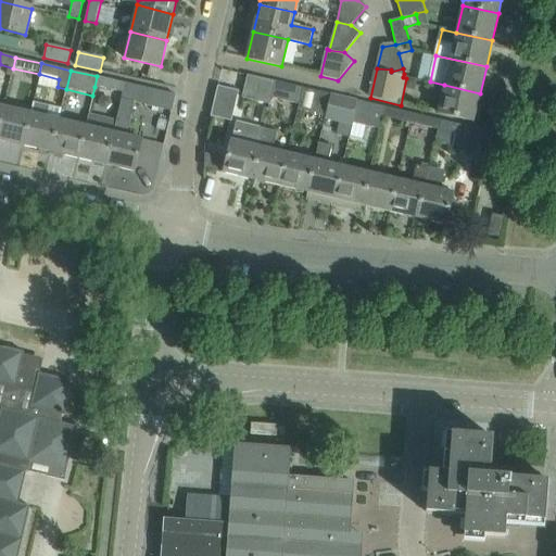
[(272,99),(276,81),(248,75),(242,98),(270,104),(272,99)]
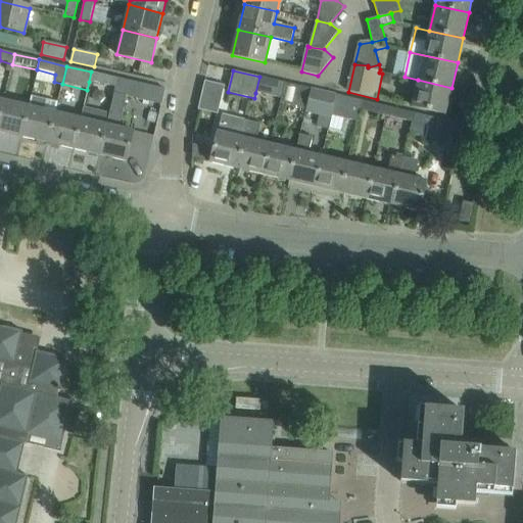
[(116,88),(119,79),(91,72),(89,82),(116,88)]
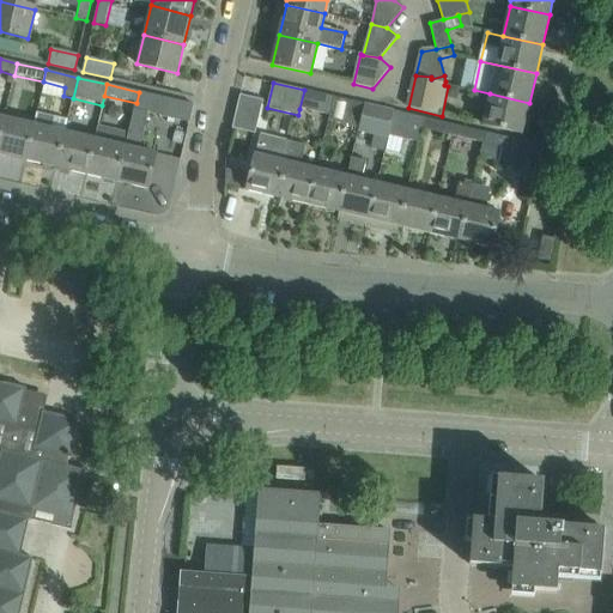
[(328,116),(333,97),(304,90),(299,109),(328,116)]
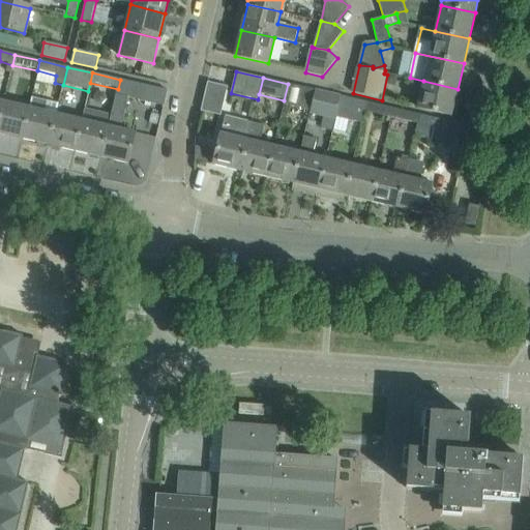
[(122,129),(125,114),(129,98),(164,107),(168,90),(120,80),(118,89),(116,95),(112,116),(111,116),(101,157),(128,164),(136,133),(122,129)]
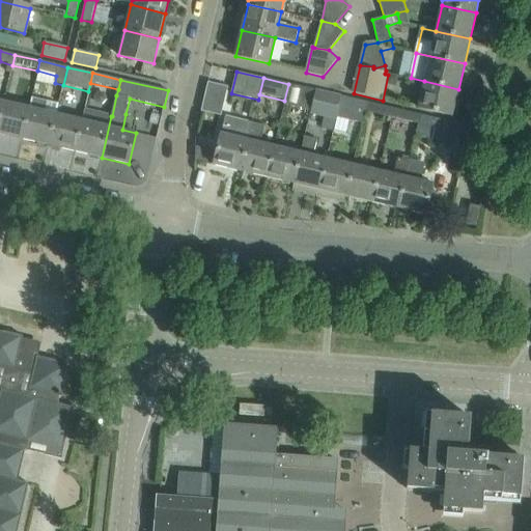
[(452,116),(458,89),(424,81),(418,109),(452,116)]
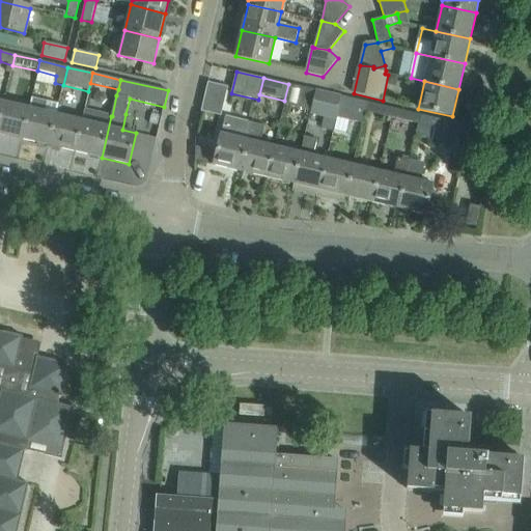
[(311,112),(316,90),(288,84),(284,101),(283,106),(311,112)]
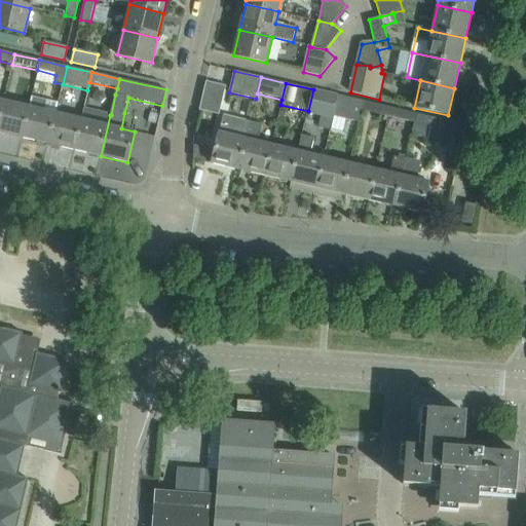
[(333,116),(338,96),(313,89),(308,111),(307,114),(332,119),(333,116)]
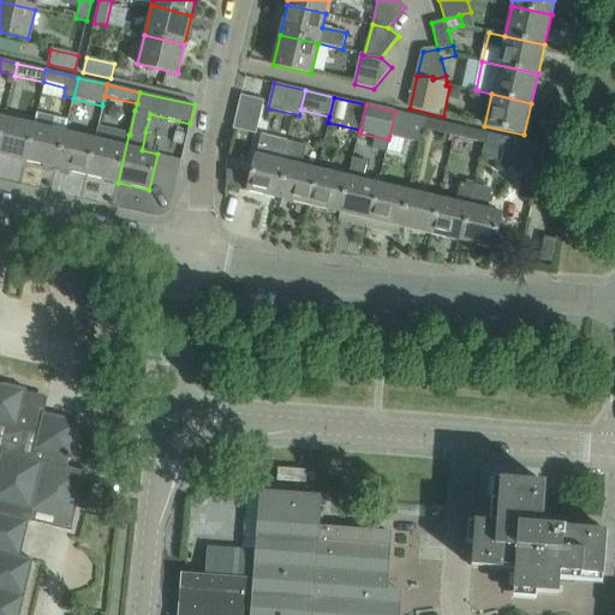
[(424,131),(427,119),(395,112),(389,136),(421,143),(424,131)]
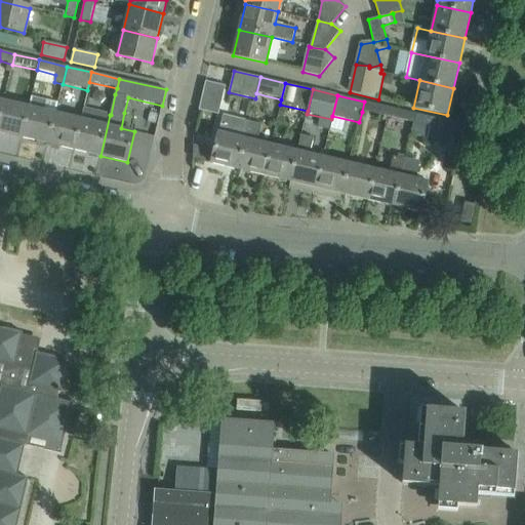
[(48,144),(55,113),(58,103),(32,96),(29,107),(23,137),(48,144)]
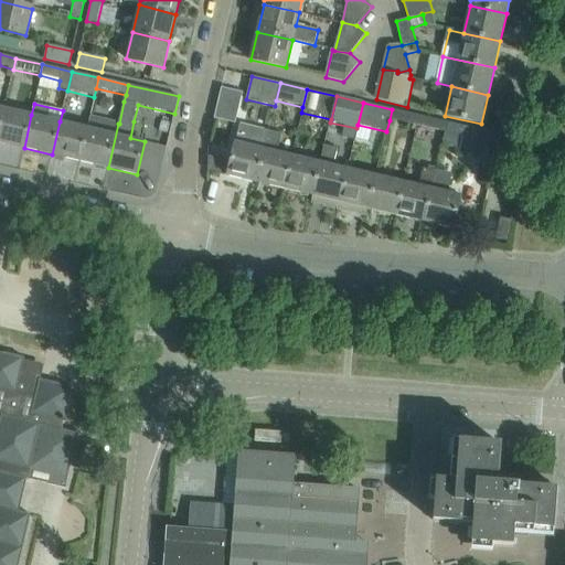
[(0,142),(24,148),(31,115),(3,108),(0,123),(0,142)]
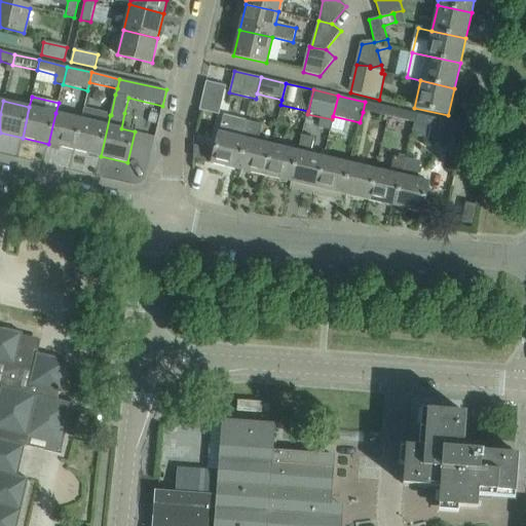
[(387,117),(390,108),(365,102),(363,112),(387,117)]
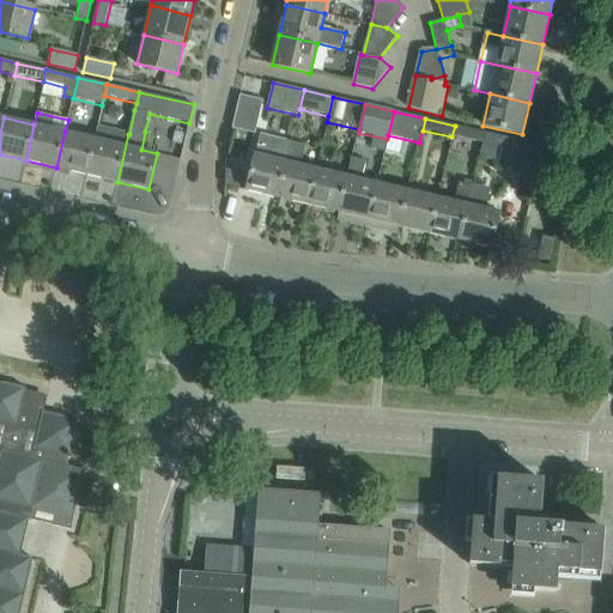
[(481,144),(484,133),(455,126),(451,137),(481,144)]
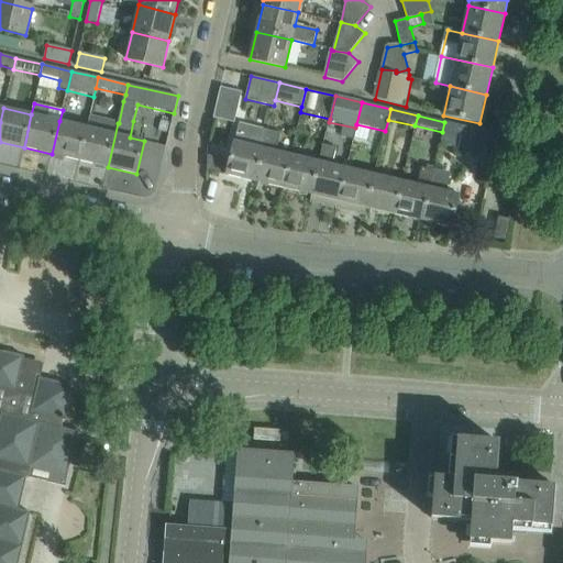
[(108,167),(118,123),(89,117),(87,128),(79,161),(108,167)]
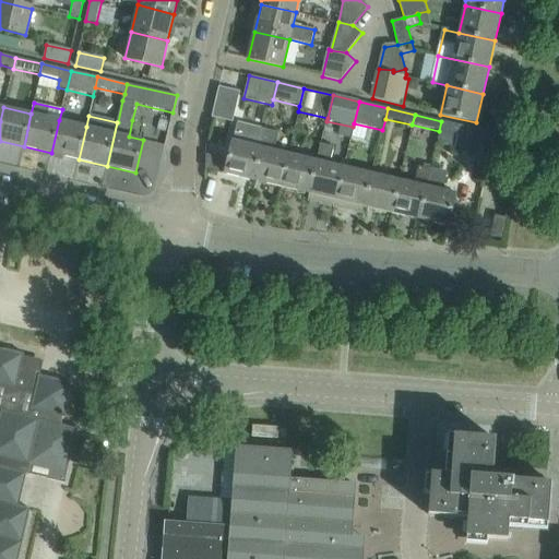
[(79,159),(86,127),(59,120),(51,153),(79,159)]
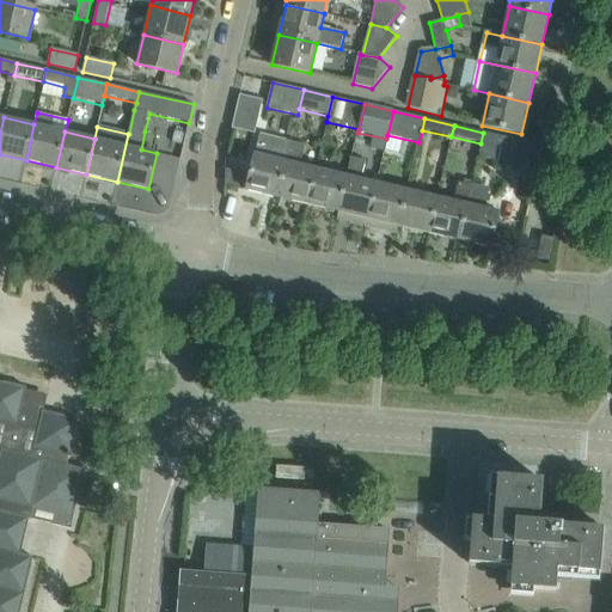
[(173,144),(183,145),(185,134),(176,132),(173,144)]
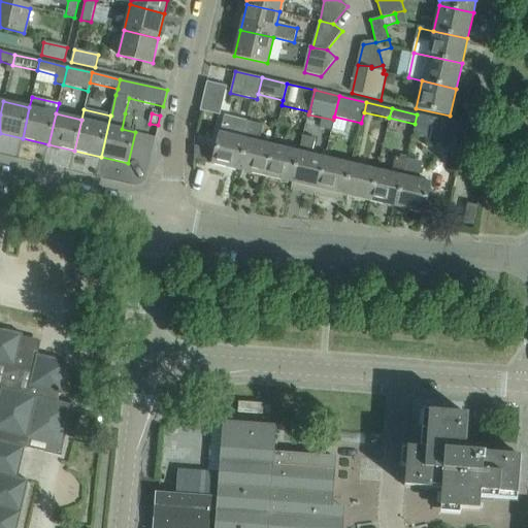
[(450,122),(417,114),(415,124),(413,135),(432,140),(432,143),(444,145),(450,122)]
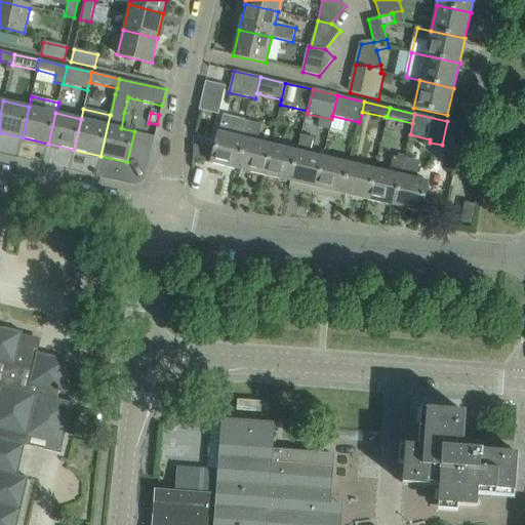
[(238,169),(245,138),(246,139),(250,122),(224,116),(212,163),(238,169)]
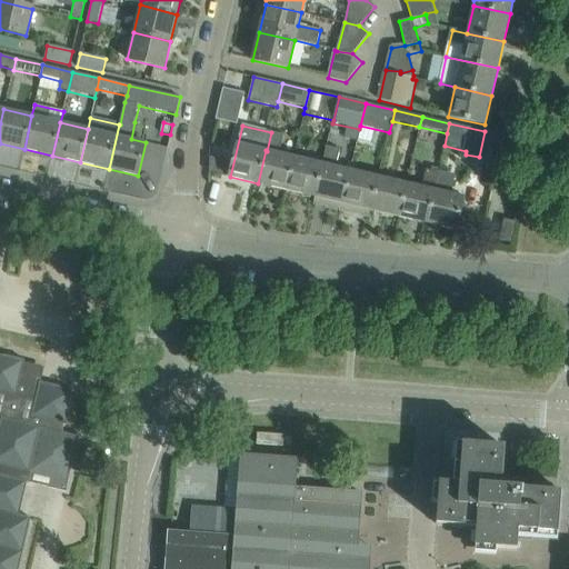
[(286,190),(293,157),(281,155),(286,136),(271,132),(267,151),(266,150),(258,183),(286,190)]
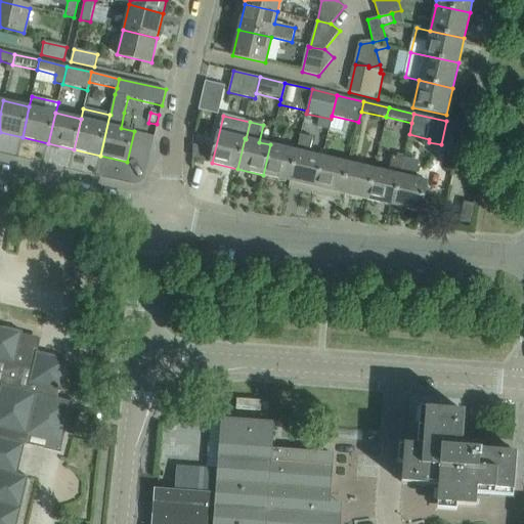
[(314,193),(323,157),(309,154),(313,138),(301,135),(297,150),(289,181),(290,181),(289,187),(314,193)]
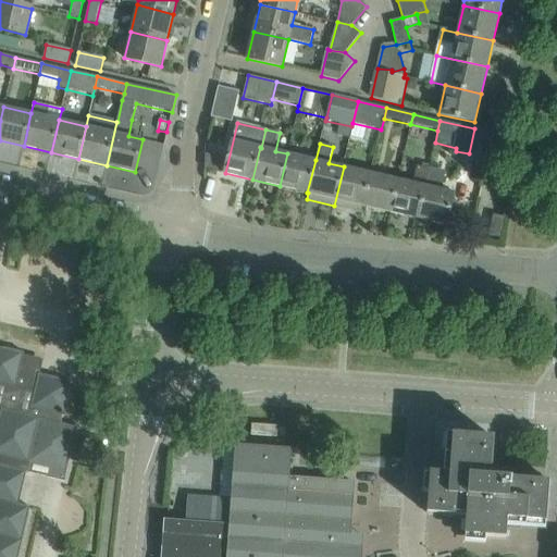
[(206,153),(205,169),(219,172),(222,158),(206,153)]
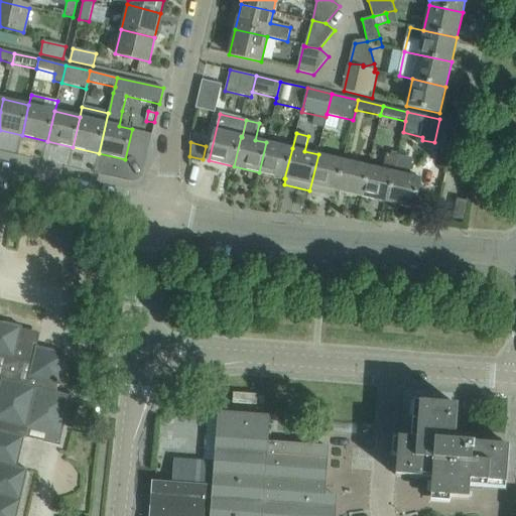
[(284,178),(292,148),(266,142),(259,172),(284,178)]
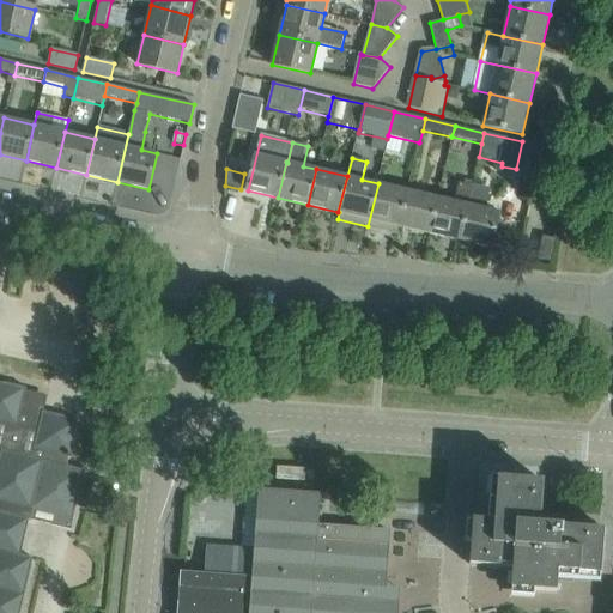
[(400,226),(408,190),(378,183),(368,226),(398,234),(400,226)]
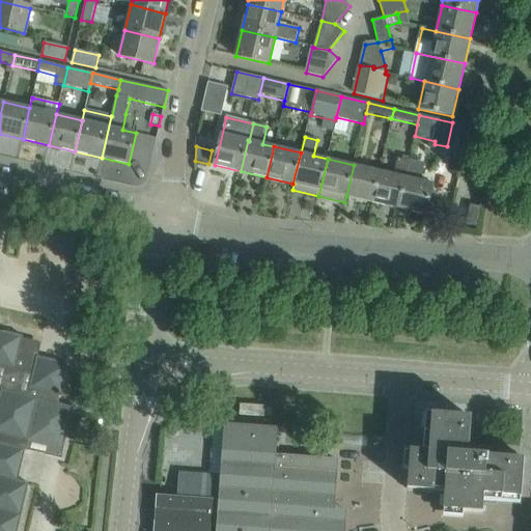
[(398,208),(406,177),(409,162),(397,160),(394,174),(380,171),(372,202),(398,208)]
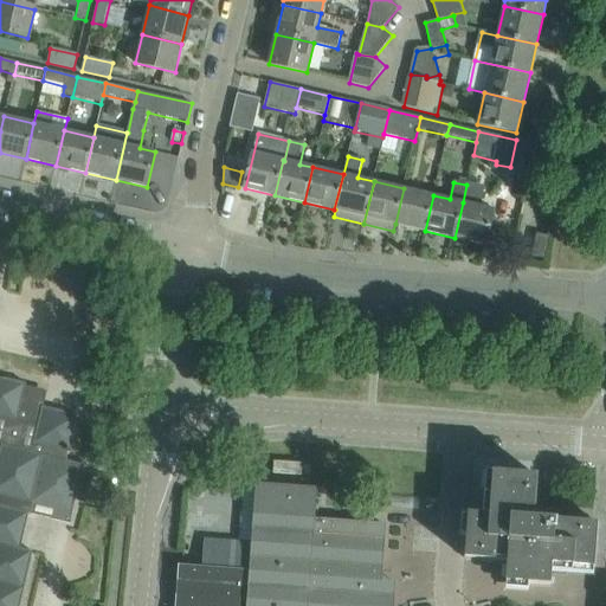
[(487,245),(495,210),(478,206),(483,187),(468,184),(466,185),(463,202),(455,238),(487,245)]
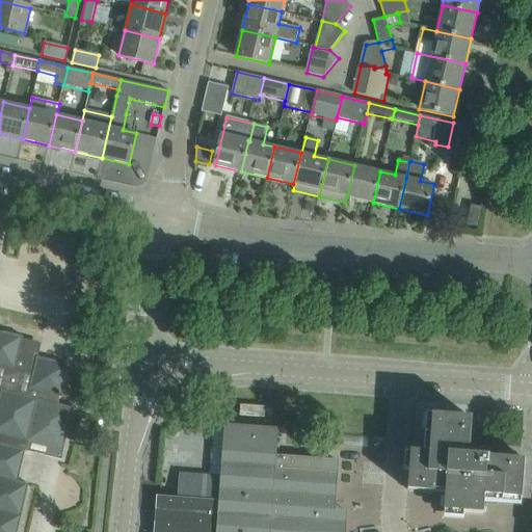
[(373,203),(380,171),(354,165),(347,196),(373,203)]
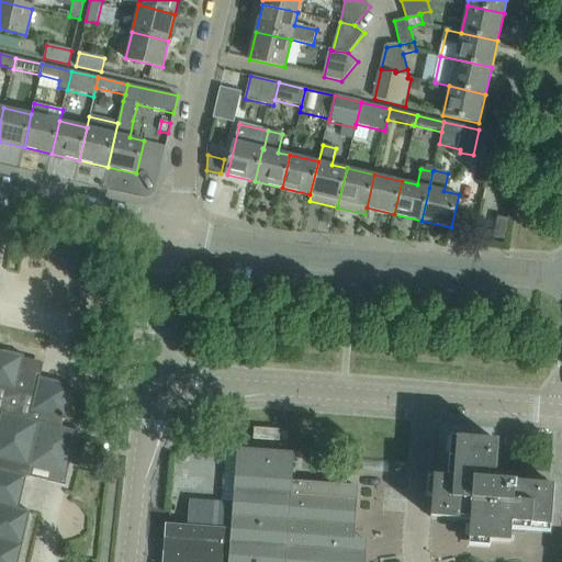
[(514,203),(516,191),(505,188),(502,200),(514,203)]
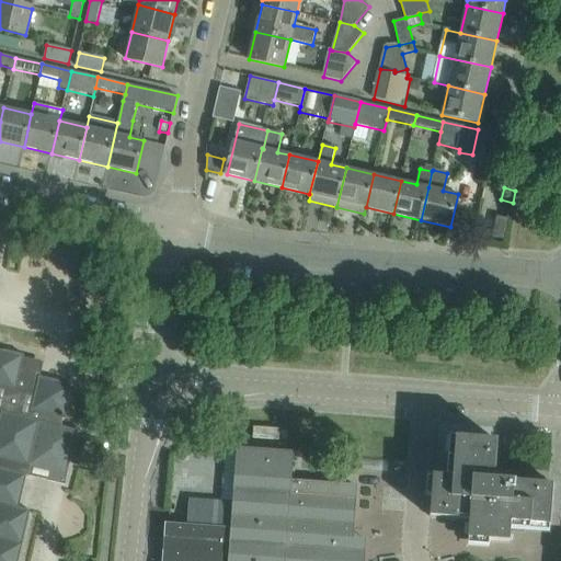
[(504,240),(510,219),(497,217),(493,237),(504,240)]
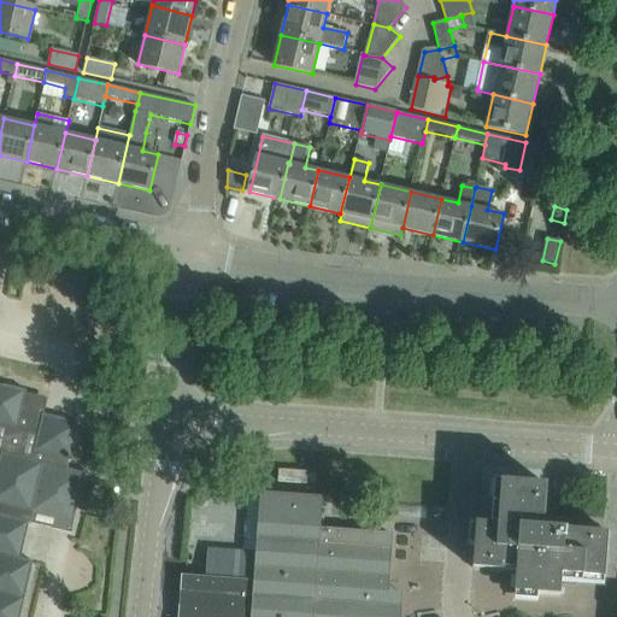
[(0,616),(21,616),(34,562),(22,559),(30,523),(72,534),(76,521),(75,519),(86,474),(72,470),(68,469),(70,460),(72,462),(74,459),(72,459),(81,423),(65,419),(43,413),(42,419),(31,417),(35,395),(27,393),(27,391),(5,385),(5,386),(0,385),(0,616)]
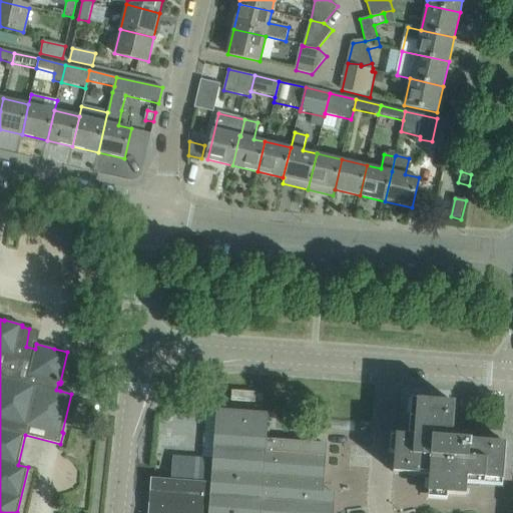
[(231,401),(255,402),(257,392),(232,391),(231,401)]
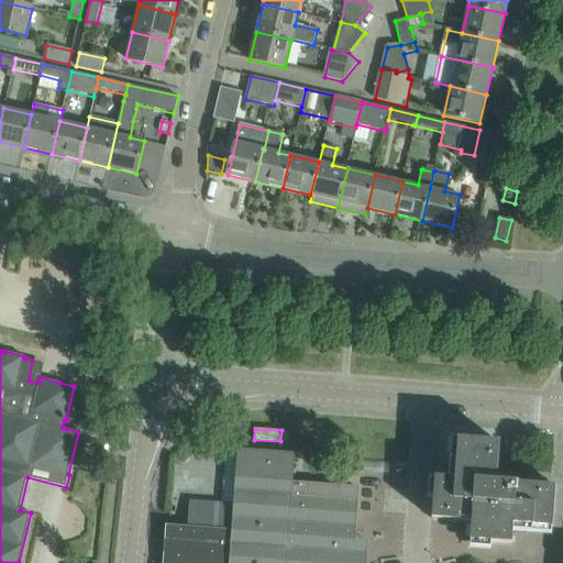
[(553,528),(555,486),(497,482),(499,442),(457,439),(455,478),(435,477),(432,519),(472,522),(470,542),(511,544),(514,525),(553,528)]
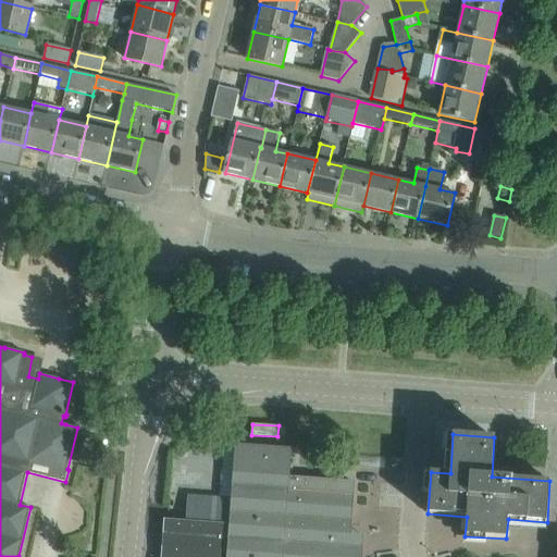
[(344,556),(346,535),(348,535),(353,482),(288,478),(288,477),(287,477),(288,450),(238,447),(235,499),(233,525),(234,525),(231,556),(344,556)]
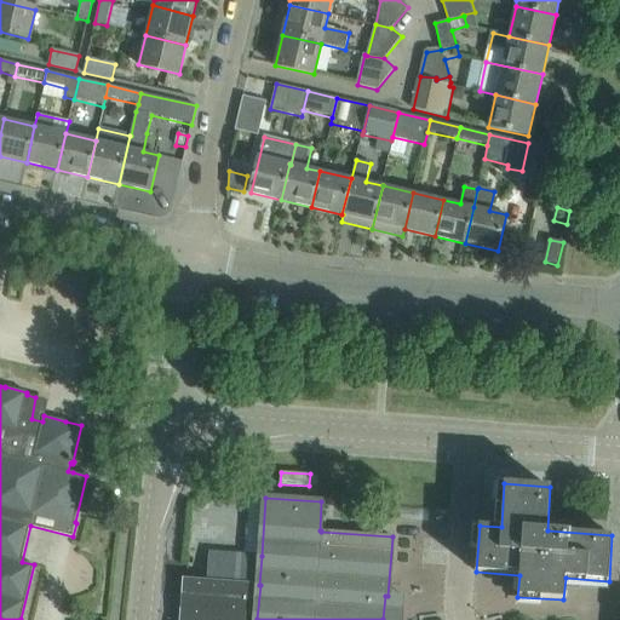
[(257,619),(260,585),(259,585),(262,556),(222,552),(220,581),(187,579),(183,619),(257,619)]
